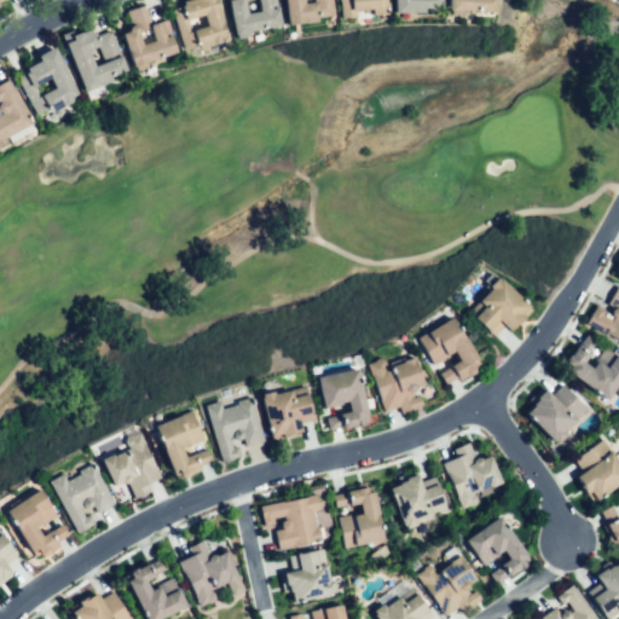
[(217,0),(229,36),(186,50),(174,10),(184,6),(183,3),(189,0),(217,0)]
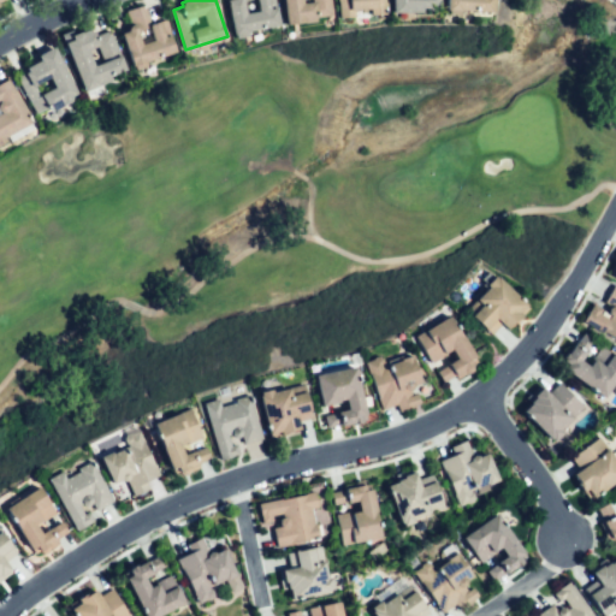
[(274,0),(280,27),(236,36),(229,0),(274,0)]
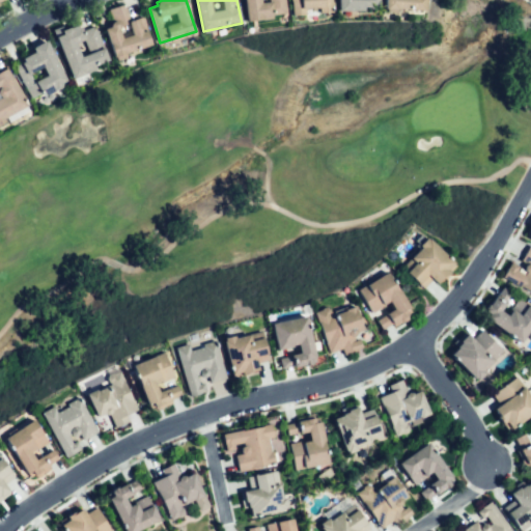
[(246,0),(248,19),(287,15),(285,0),(246,0)]
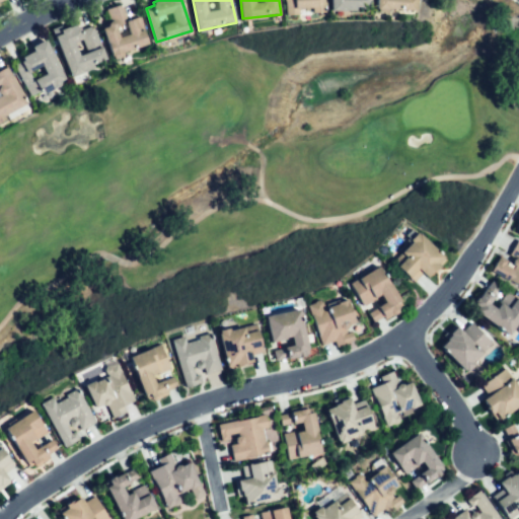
[(284,0),(285,14),(324,12),(323,0),(284,0)]
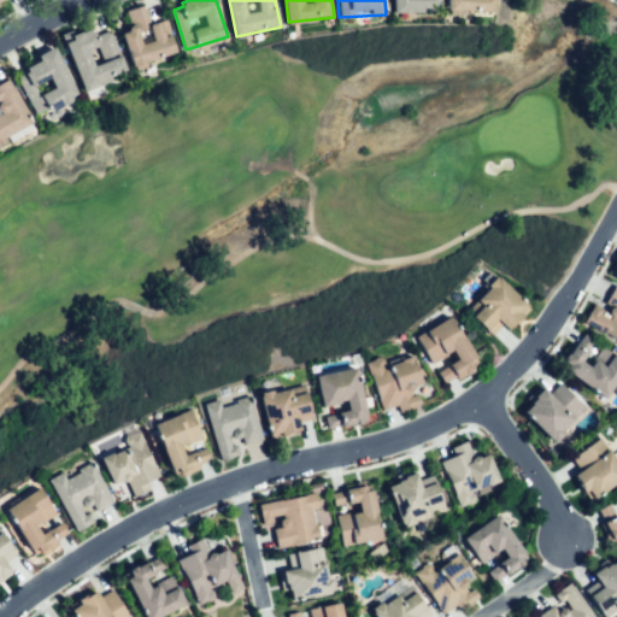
[(441,0),(441,11),(394,11),(394,0),(441,0)]
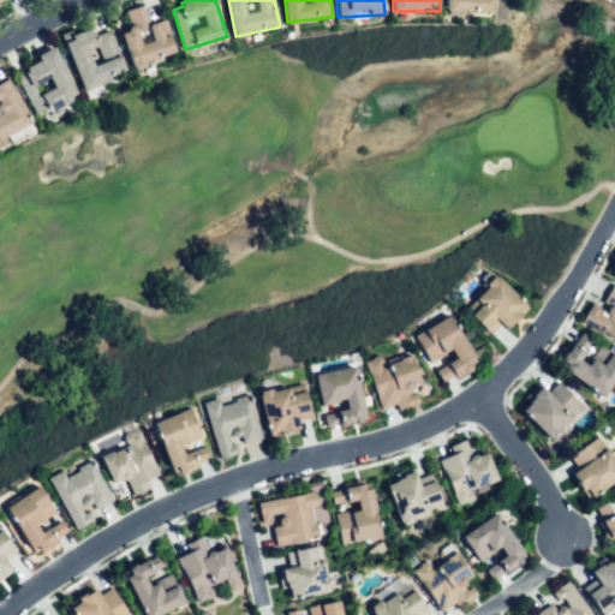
[(448,0),(448,12),(491,13),(491,0),(448,0)]
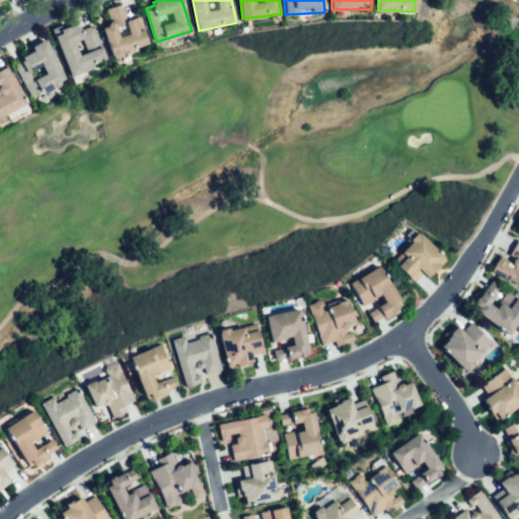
[(103,25),(112,57),(149,46),(145,31),(139,33),(135,18),(127,21),(123,5),(105,10),(109,23),(103,25)]
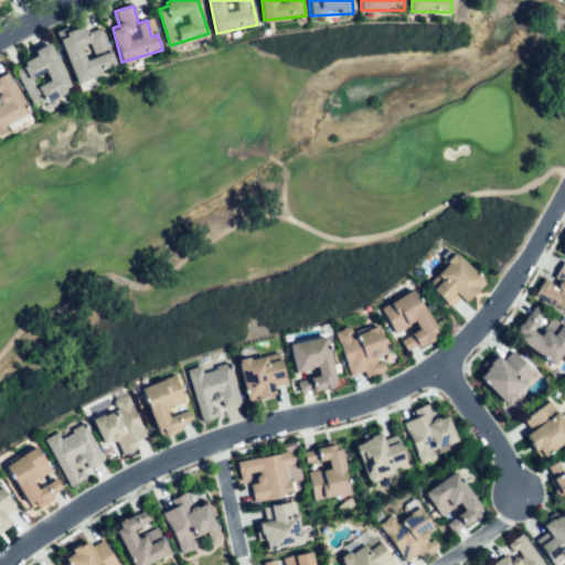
[(61,40),(77,83),(115,67),(108,52),(88,61),(83,46),(89,43),(93,52),(107,45),(100,30),(89,34),(85,24),(65,32),(67,38),(61,40)]
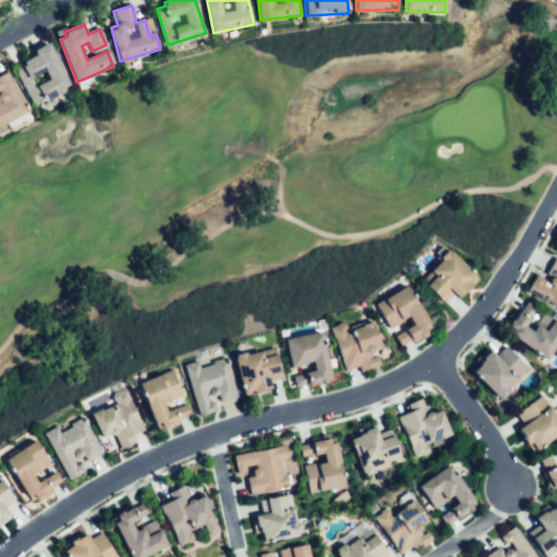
[(48,44),(71,86),(35,106),(16,72),(27,65),(25,62),(36,57),(34,51),(48,44)]
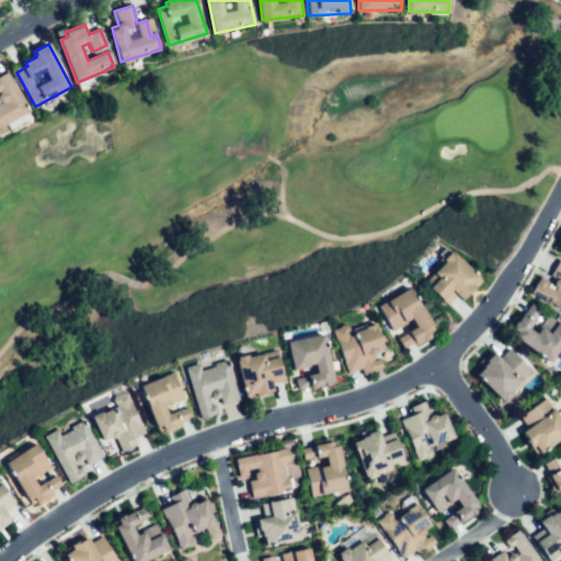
[(0,127),(29,112),(8,73),(0,77),(0,127)]
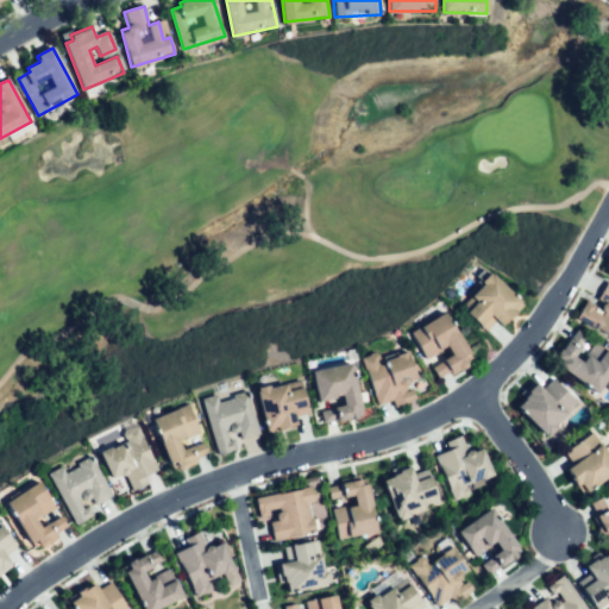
[(494,277),(475,297),(477,302),(469,312),(484,328),(493,320),(500,327),(521,305),(494,277)]
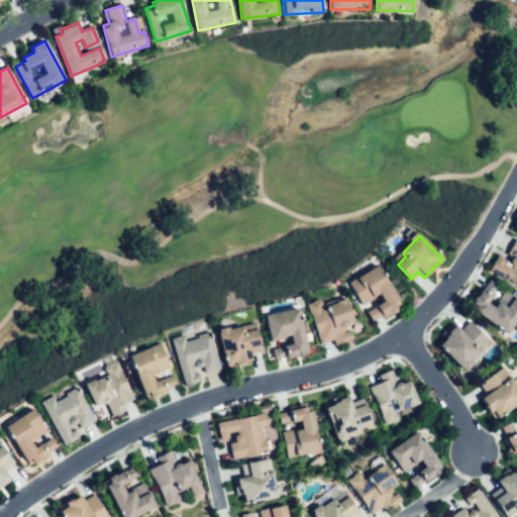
[(515,240),(516,241),(516,284),(491,269),(499,254),(507,260),(505,264),(511,268),(516,260),(507,254),(515,240)]
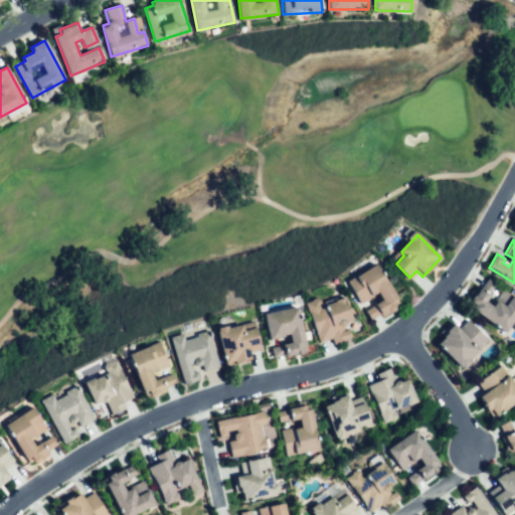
[(348,282),(377,267),(398,307),(372,321),(367,311),(384,301),(379,292),(360,302),(348,282)]
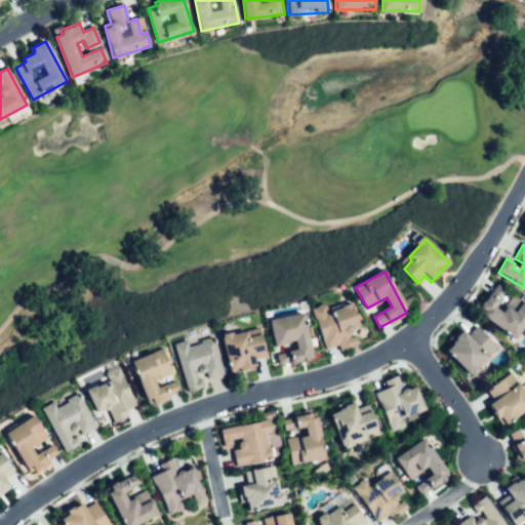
[(524,304),(524,323),(515,338),(486,319),(495,305),(503,311),(510,303),(515,307),(519,299),(524,304)]
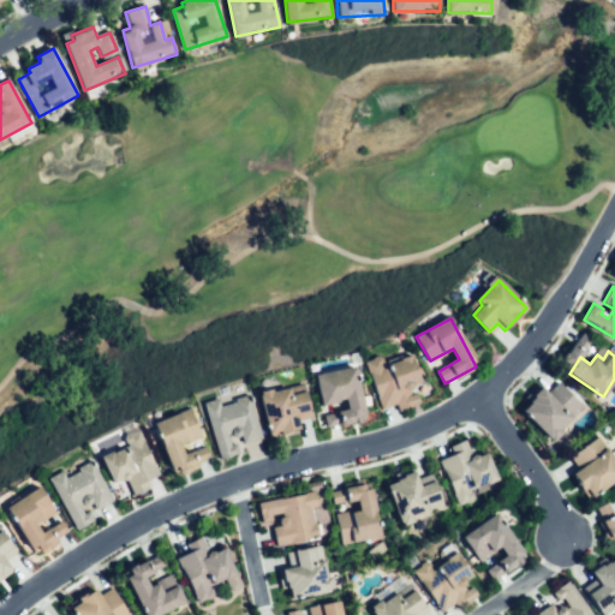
[(413,357),(389,365),(386,354),(366,360),(381,406),(393,402),(396,412),(422,404),(418,393),(408,396),(406,388),(422,383),(413,357)]
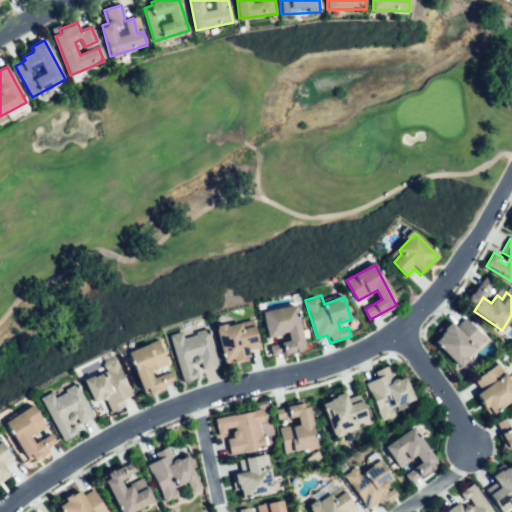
[(265,310),(296,303),(305,349),(286,353),(284,343),(292,341),(291,334),(271,338),(265,310)]
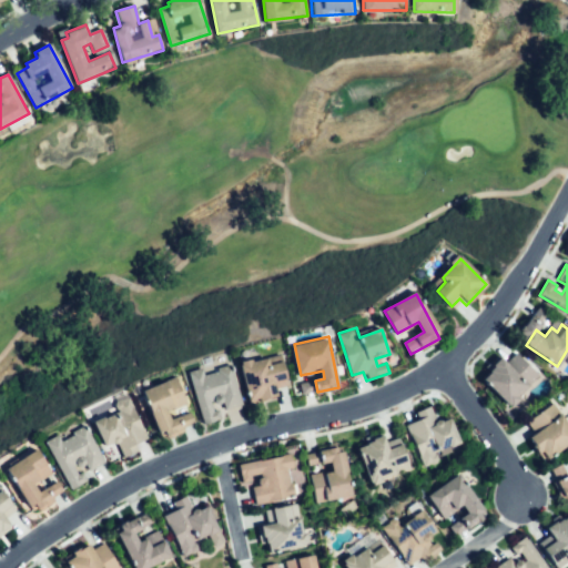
[(518,354),(539,374),(509,405),(482,377),(500,357),(508,364),(518,354)]
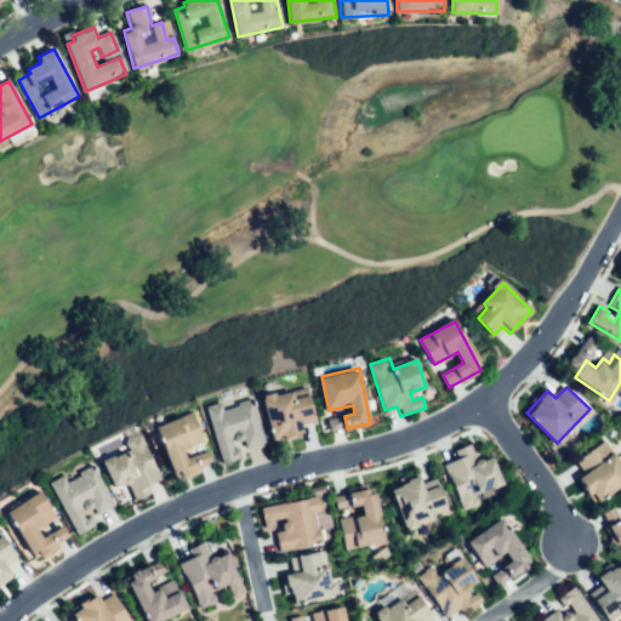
[(311,398),(297,400),(296,396),(280,398),(279,391),(263,394),(272,440),(302,436),(300,422),(314,419),(311,398)]
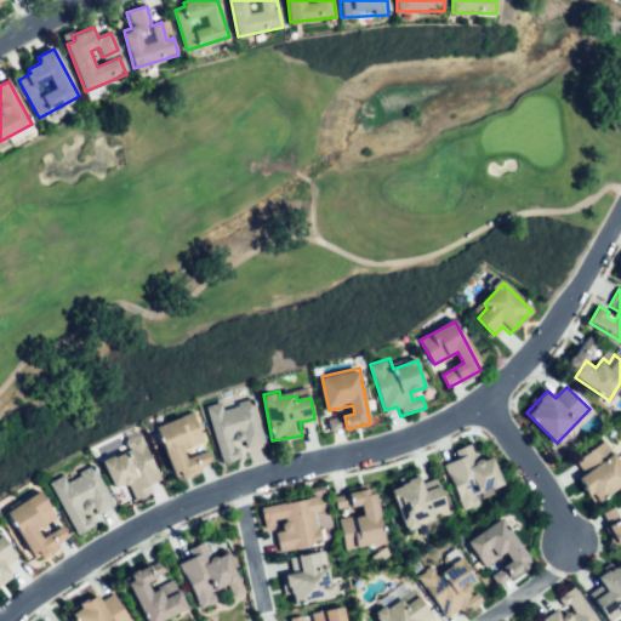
[(206,406),(217,455),(233,451),(229,439),(244,436),(246,448),(263,444),(252,396),(234,400),(237,408),(224,411),(223,403),(206,406)]
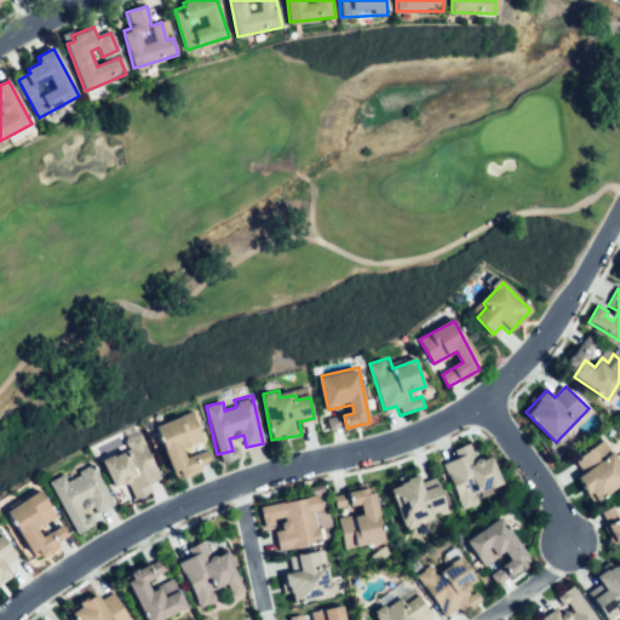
[(193,413),(154,428),(172,477),(211,464),(206,451),(189,458),(184,446),(202,440),(193,413)]
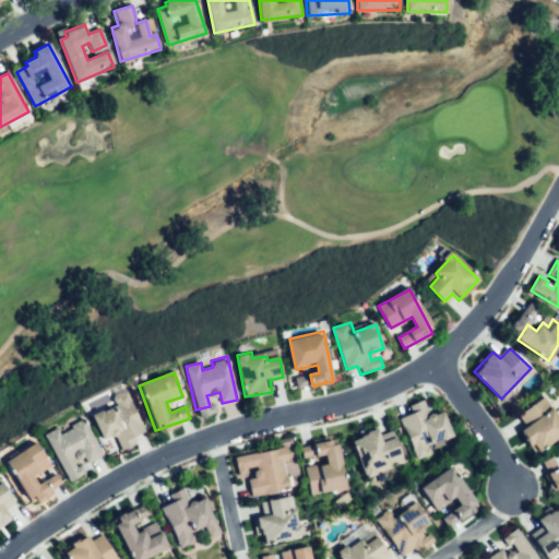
[(125,389),(141,431),(133,435),(138,445),(126,451),(119,436),(105,441),(94,415),(116,406),(111,394),(125,389)]
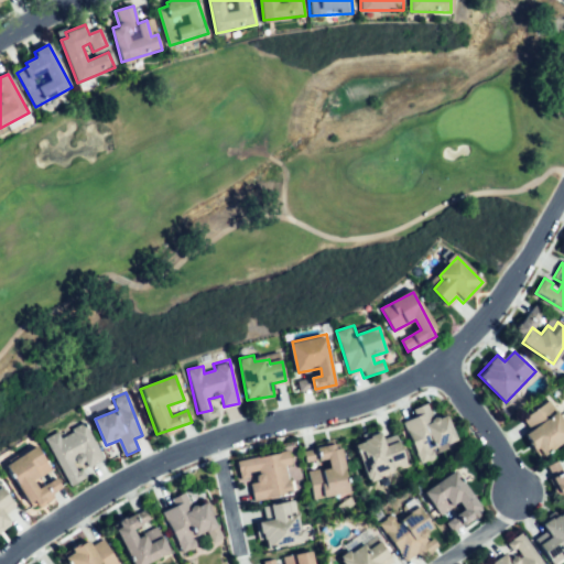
[(548,402),(563,423),(563,442),(544,457),(529,437),(535,433),(524,420),(548,402)]
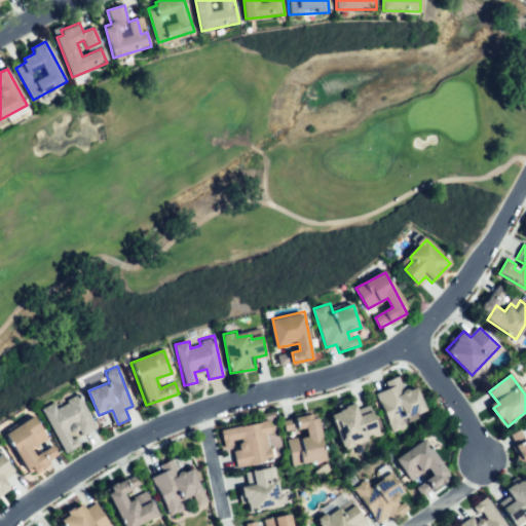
[(427,411),(404,418),(407,426),(387,433),(375,392),(385,389),(382,381),(398,376),(403,391),(419,386),(427,411)]
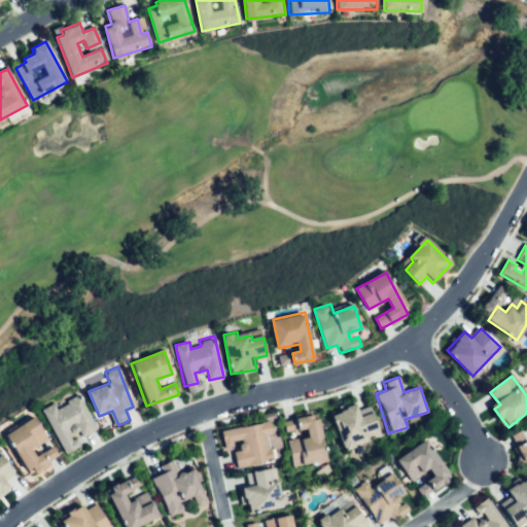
[(77,394),(99,429),(85,437),(77,423),(68,428),(73,437),(76,436),(81,446),(68,454),(42,411),(55,403),(60,412),(68,407),(65,401),(77,394)]
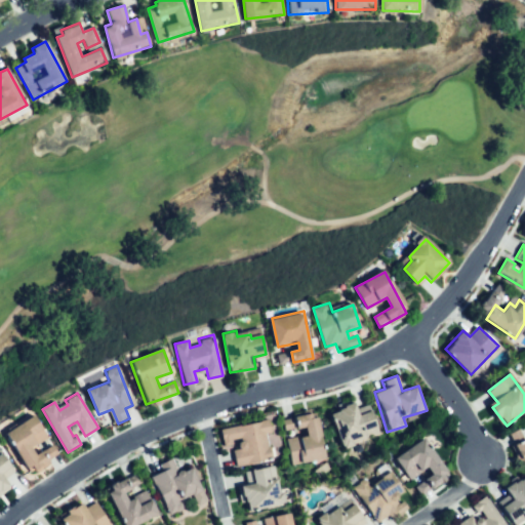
[(372,412),(361,416),(356,402),(345,406),(346,408),(340,410),(341,412),(335,414),(337,418),(331,420),(342,450),(354,446),(352,440),(378,431),(372,412)]
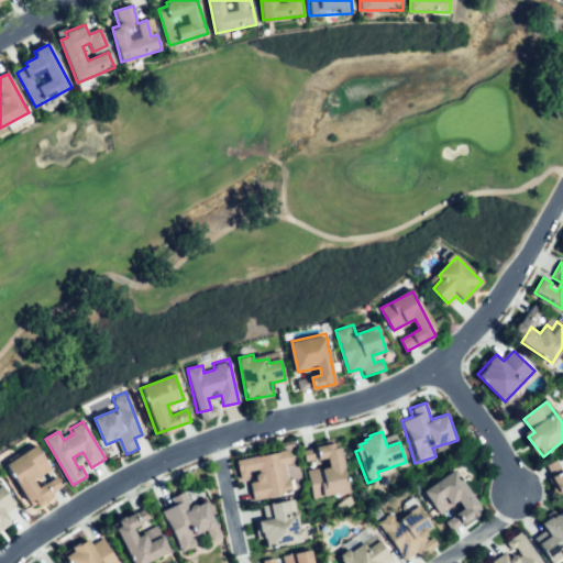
[(343,444),(351,490),(312,497),(309,471),(330,467),(328,459),(306,463),(304,450),(343,444)]
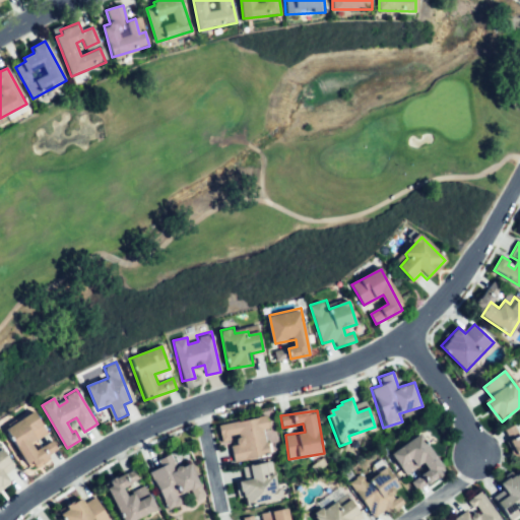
[(33,412),(7,429),(30,467),(55,452),(49,442),(35,450),(30,443),(46,434),(33,412)]
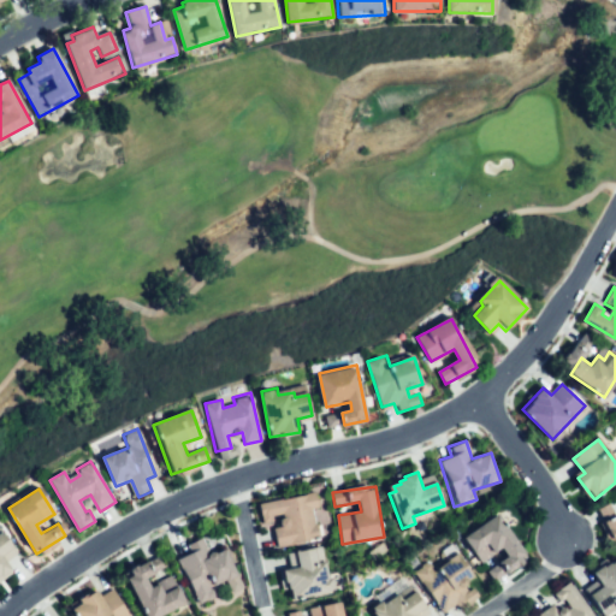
[(317,493),(259,503),(262,526),(274,525),(273,517),(288,515),(289,526),(273,528),(276,545),(318,539),(313,509),(319,509),(317,493)]
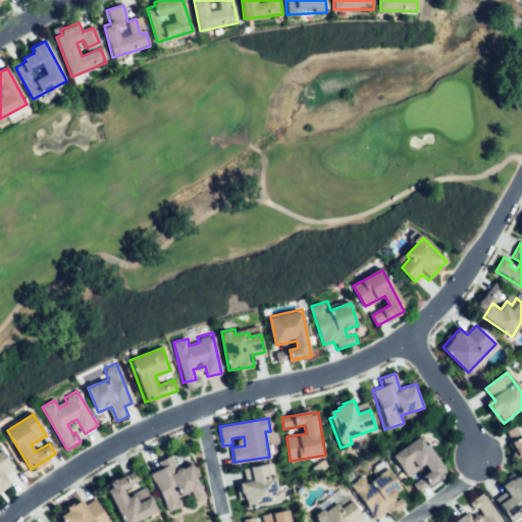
[(521,419),(521,420),(521,422),(521,442),(515,426),(503,431),(515,461),(521,457),(521,419)]
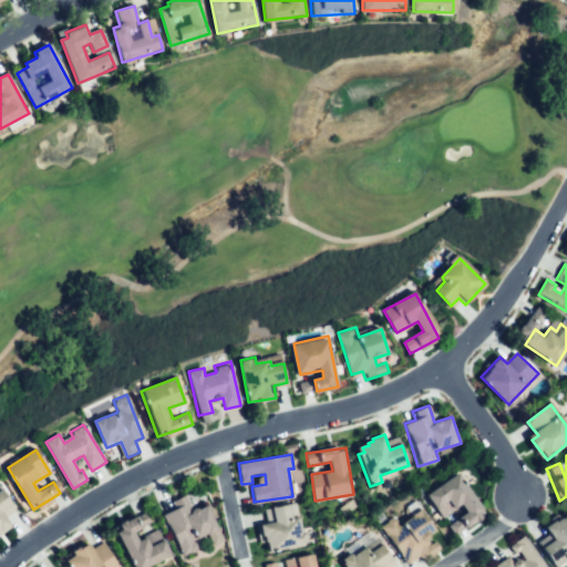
[(426,492),(459,472),(486,517),(455,536),(451,528),(470,516),(464,506),(443,518),(426,492)]
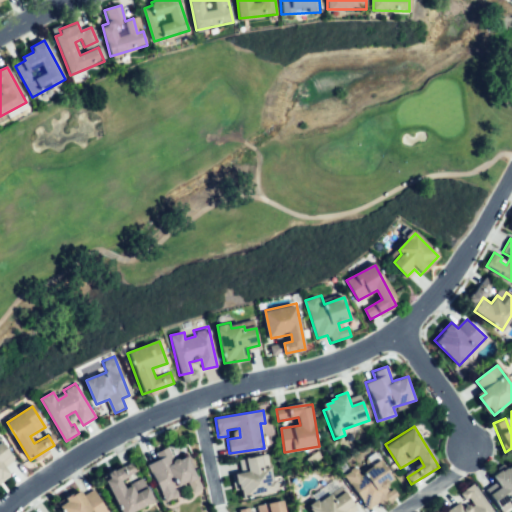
[(2,442),(0,443),(0,480),(8,475),(0,464),(12,456),(2,442)]
